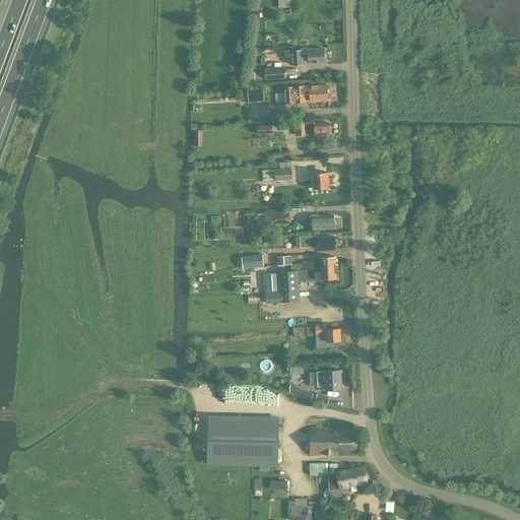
[(325,49),(291,51),(293,65),(304,64),(303,57),(309,56),(309,63),(326,62),(326,60),(327,59),(327,55),(325,54),(325,49)]
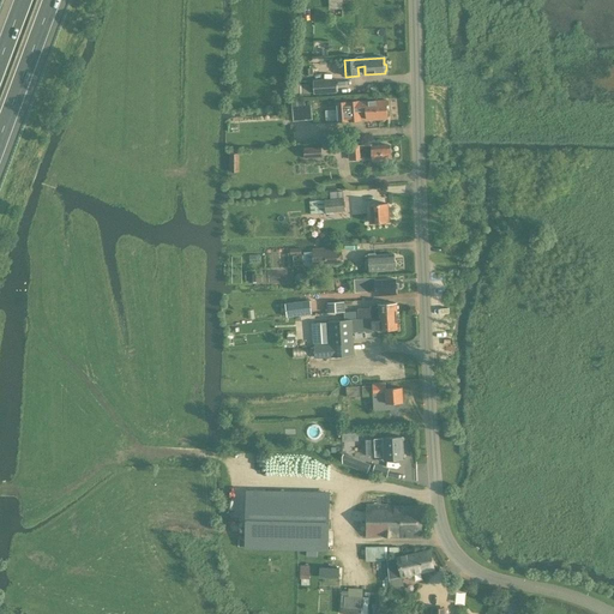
[(336,78),(313,80),(314,94),(337,92),(336,78)]
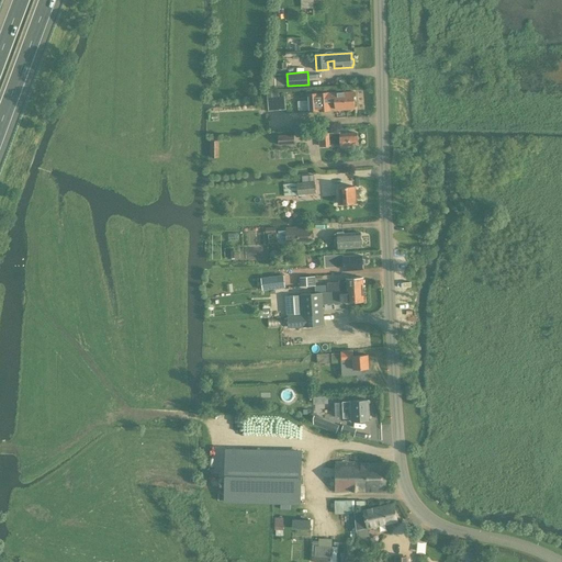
[(278,91),(267,92),(268,111),(287,110),(285,96),(279,97),(278,91)]
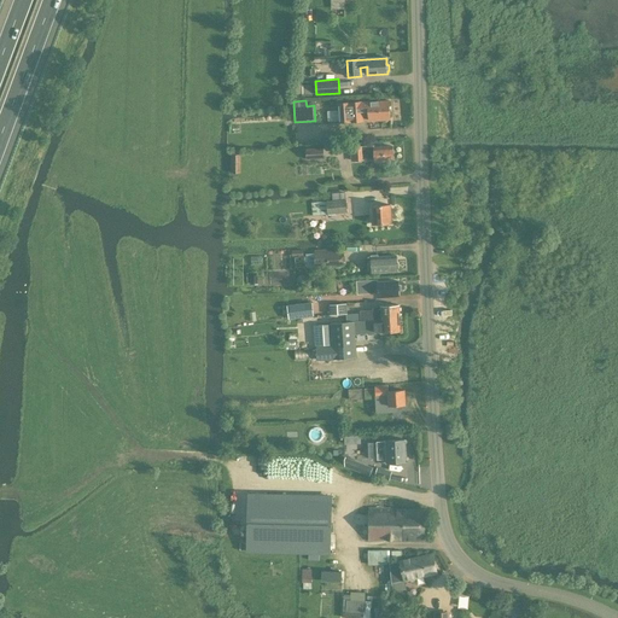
[(362,101),(338,104),(339,123),(363,121),(363,114),(369,114),(369,121),(391,120),(389,100),(362,103),(362,101)]
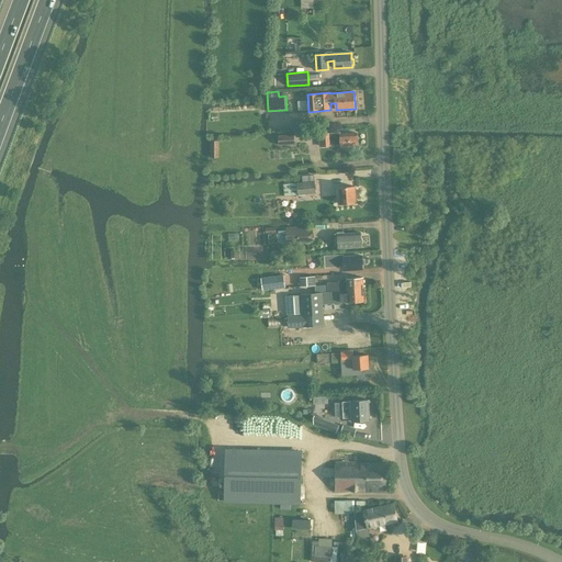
[(340,132),(322,133),(323,146),(330,146),(332,145),(341,144),(341,147),(358,146),(357,133),(340,134),(340,132)]
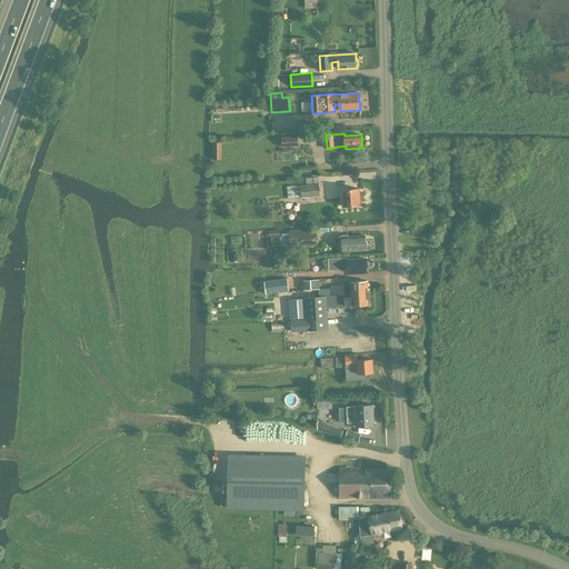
[(282,147),(298,146),(298,137),(282,138),(282,147)]
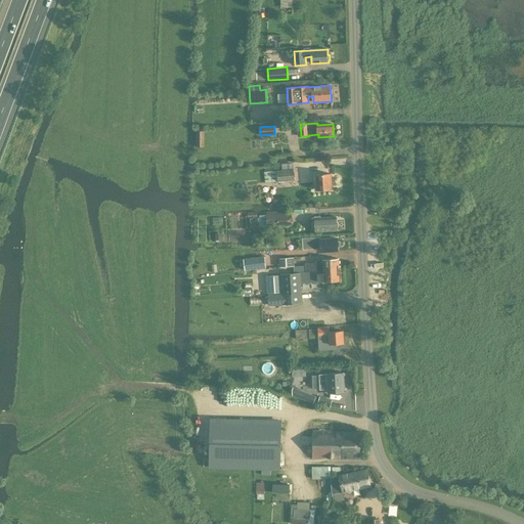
[(282,170),(265,172),(266,183),(295,180),(294,169),(293,164),(281,165),(282,170)]
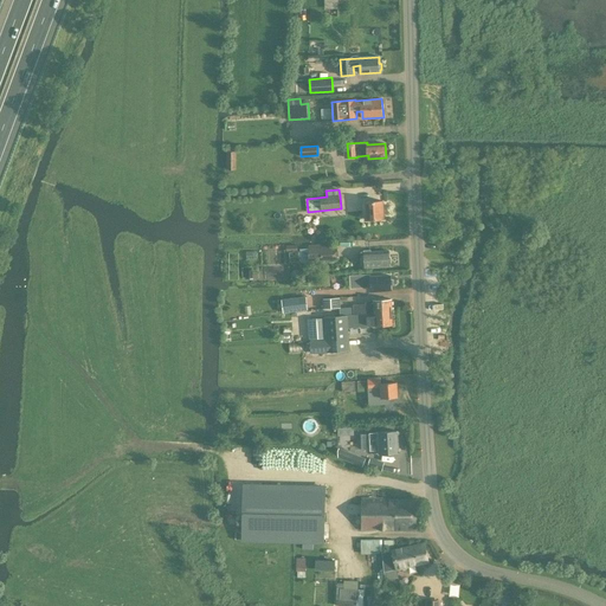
[(366,220),(384,219),(382,201),(365,202),(366,220)]
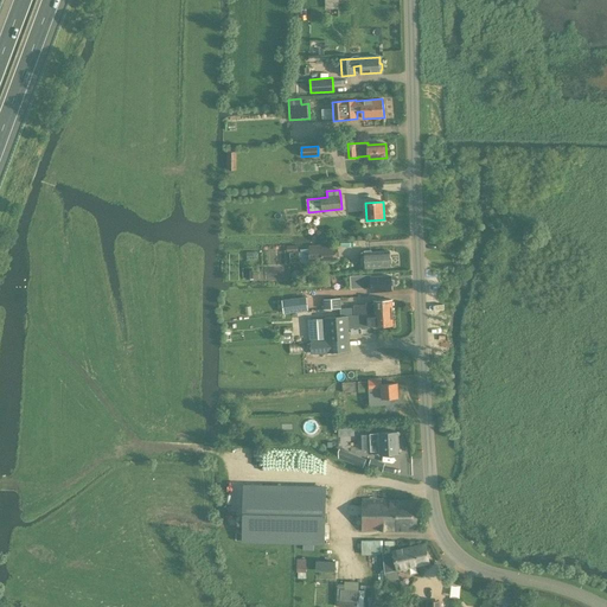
[(310,247),(310,262),(338,261),(337,244),(319,246),(319,247),(310,247)]
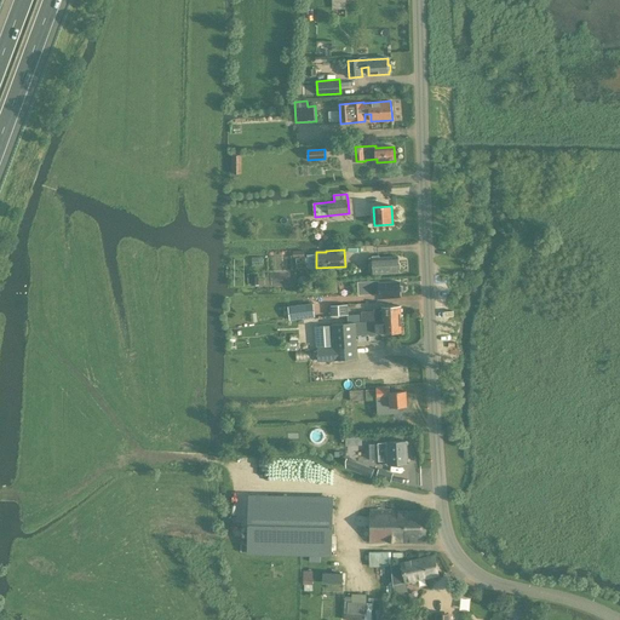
[(373,263),(371,265),(371,271),(373,274),(399,273),(399,270),(401,269),(401,265),(399,264),(399,257),(379,258),(379,257),(373,257),(373,263)]
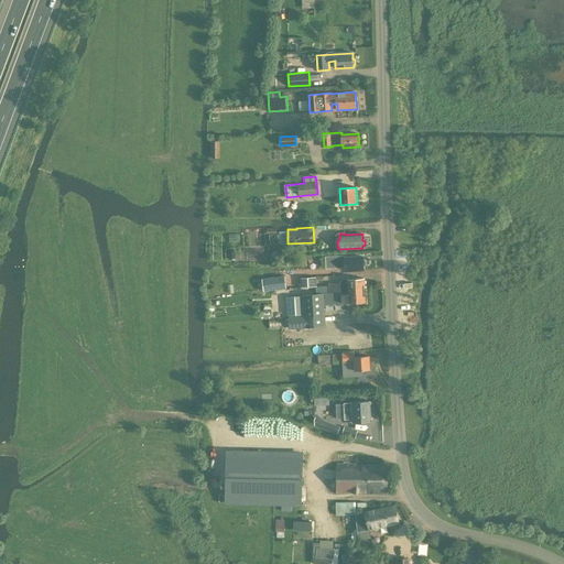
[(364,270),(364,257),(345,258),(345,256),(326,256),(326,269),(345,268),(345,271),(364,270)]
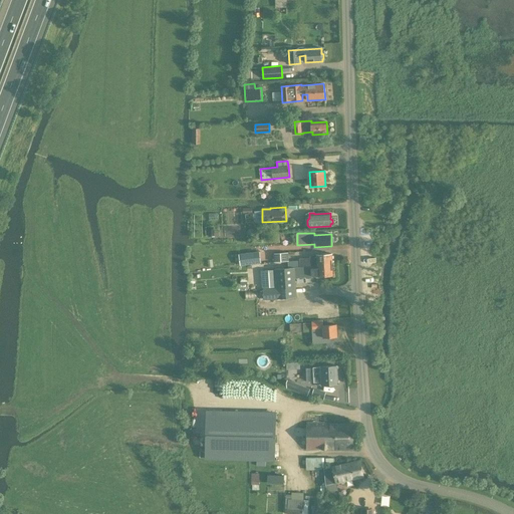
[(259,252),(239,254),(240,265),(260,263),(259,252)]
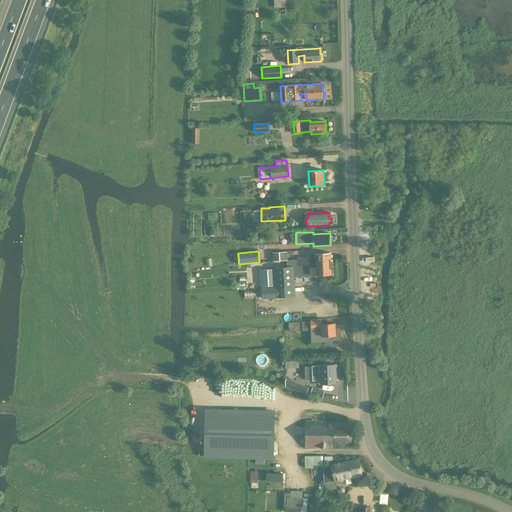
[(287,260),(287,251),(273,252),(274,261),(287,260)]
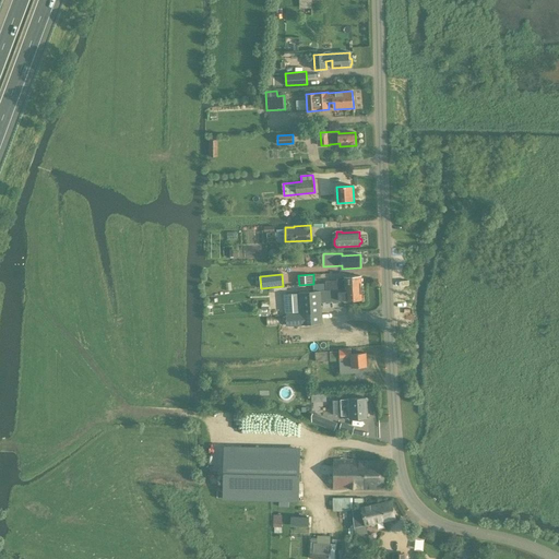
[(326,290),(361,288),(361,276),(345,276),(345,280),(326,282),(326,290)]
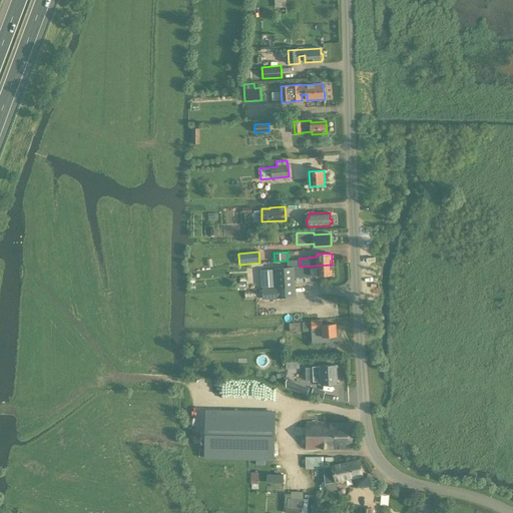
[(277,289),(263,290),(264,300),(296,298),(295,279),(333,276),(332,265),(300,267),(275,269),(277,289)]
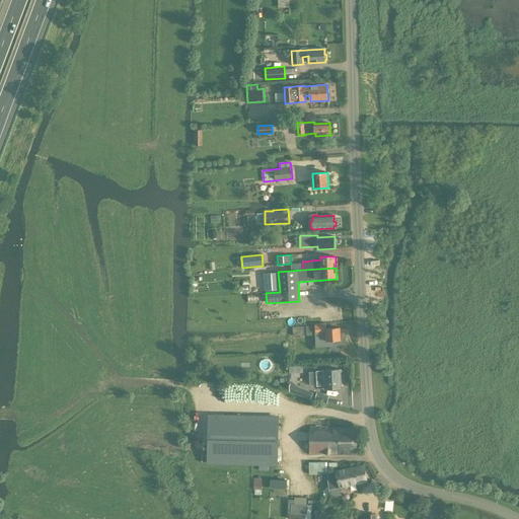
[(279,288),(278,273),(265,274),(266,289),(279,288)]
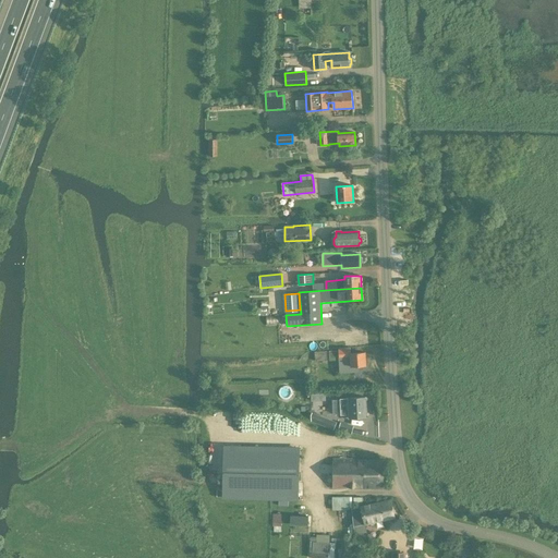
[(359,372),(359,366),(366,365),(365,352),(351,353),(351,348),(339,349),(339,351),(315,352),(315,361),(340,360),(346,360),(347,373),(359,372)]
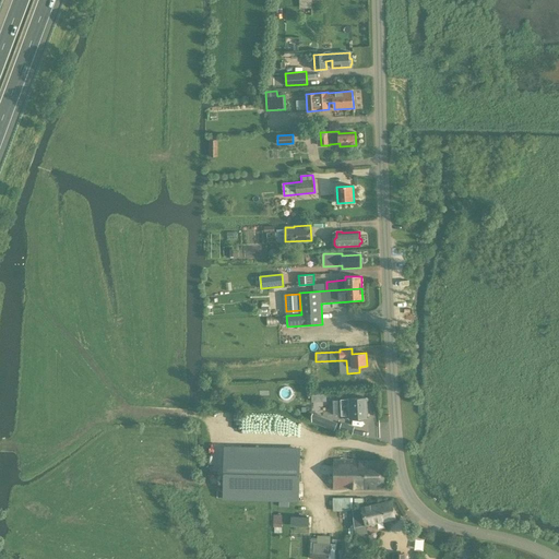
[(369,417),(369,397),(341,399),(341,418),(369,417)]
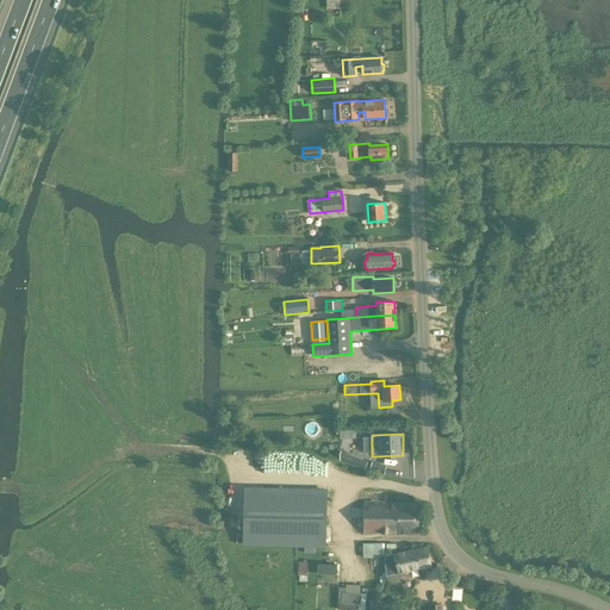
[(366,461),(340,452),(338,454),(340,459),(363,468),(366,461)]
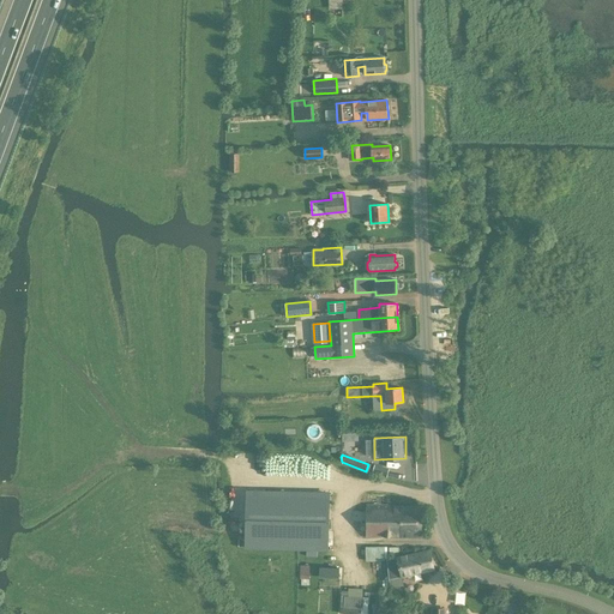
[(309,493),(247,492),(246,546),(327,548),(329,494),(309,493)]
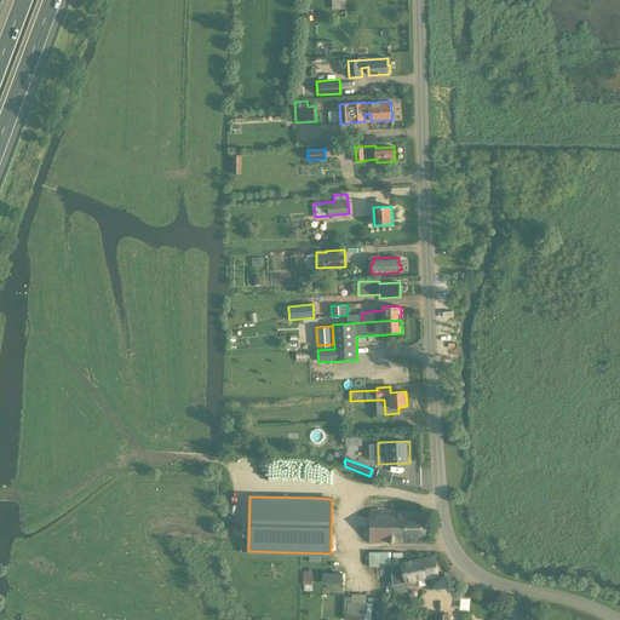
[(426,543),(425,512),(371,511),(369,543),(426,543)]
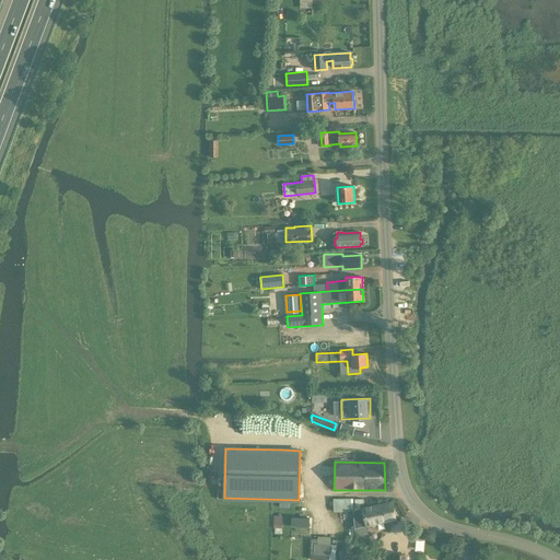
[(352,499),(334,499),(334,510),(352,510),(352,499)]
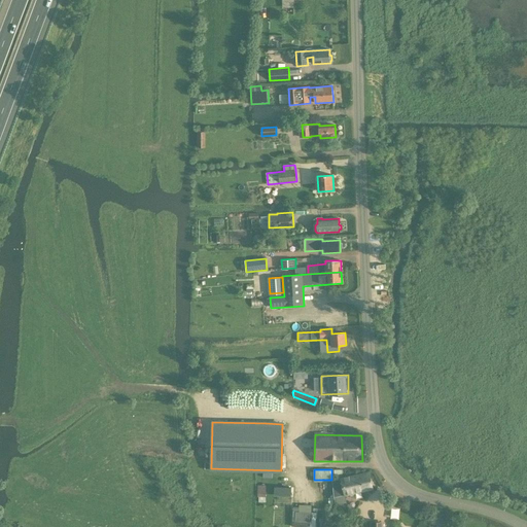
[(342,479),(332,481),(334,497),(335,504),(346,502),(345,495),(373,489),(370,472),(342,479)]
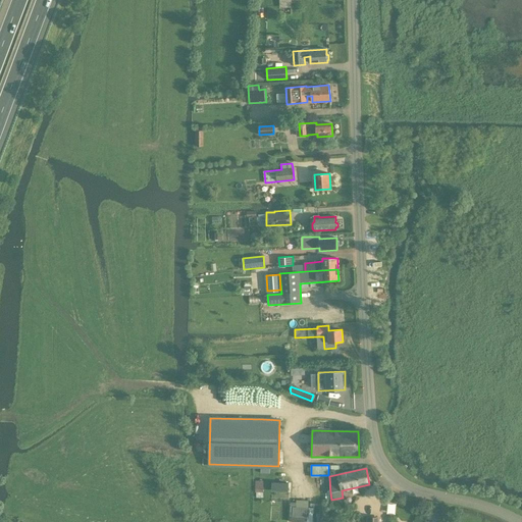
[(257,480),(256,491),(264,491),(265,481),(257,480)]
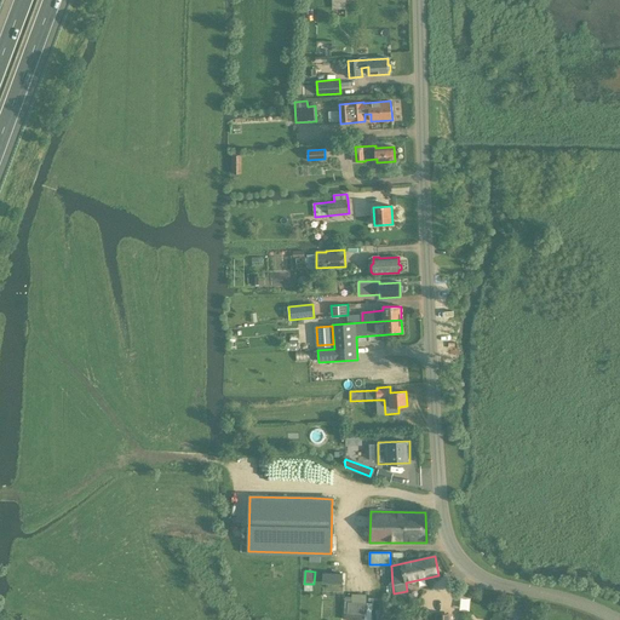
[(322,573),(322,583),(332,584),(333,573),(322,573)]
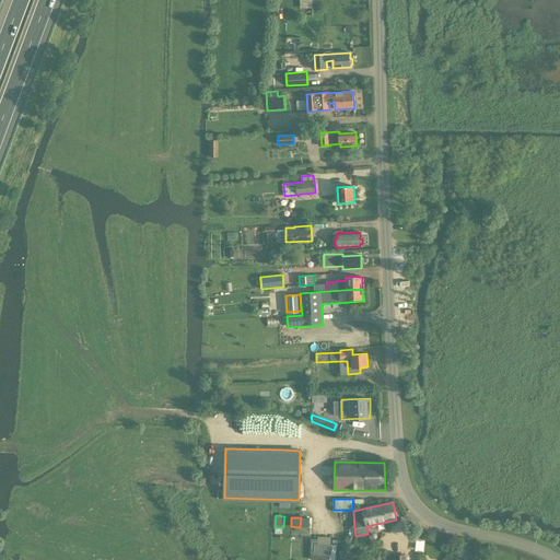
[(317,539),(311,539),(310,559),(327,559),(335,559),(336,545),(317,544),(317,539)]
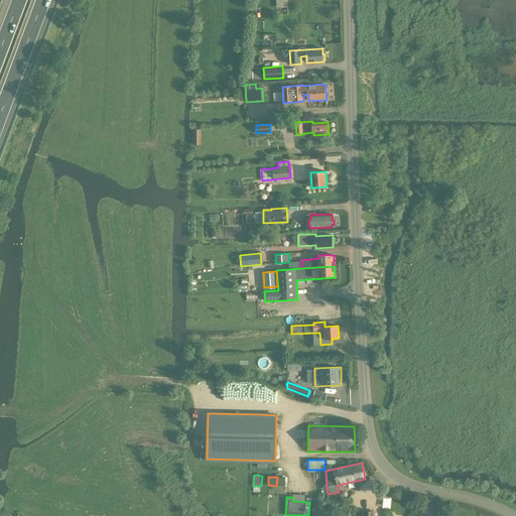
[(437,515),(438,508),(422,506),(421,513),(437,515)]
